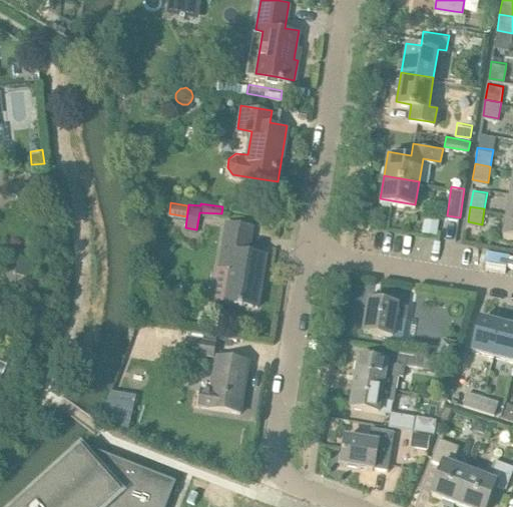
[(512,234),(512,212),(506,211),(502,233),(512,234)]
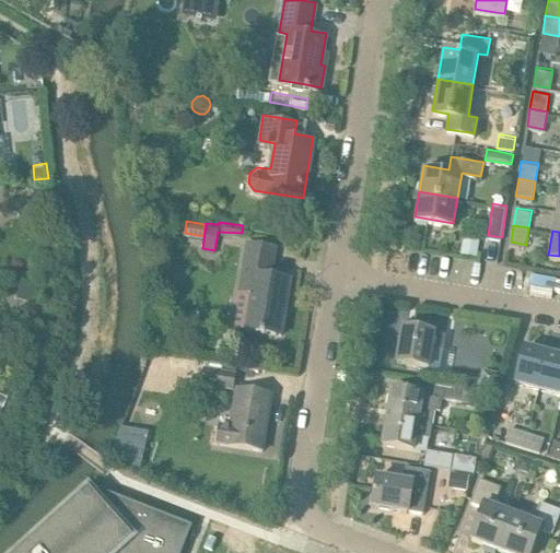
[(464,233),(461,250),(476,254),(479,235),(464,233)]
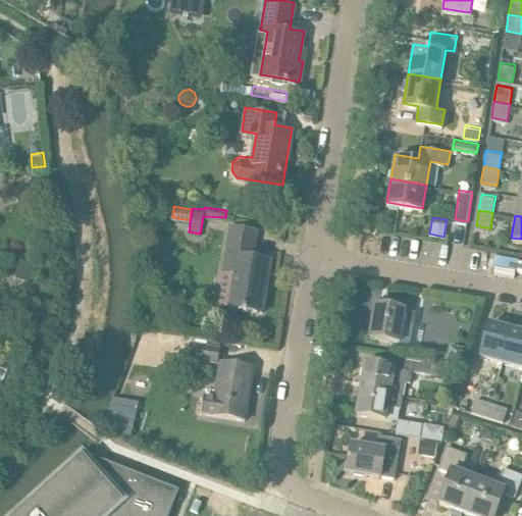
[(227,303),(262,309),(270,257),(252,254),(256,227),(231,223),(223,268),(232,269),(227,303)]
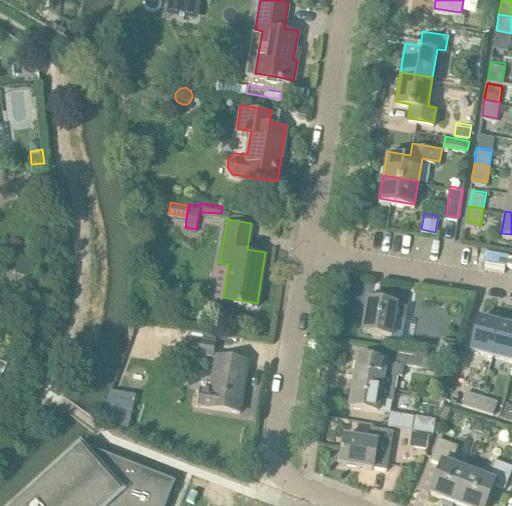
[(21,255),(17,269),(30,273),(34,259),(21,255)]
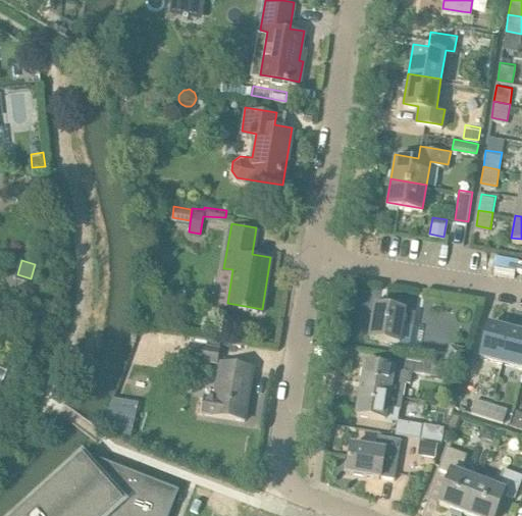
[(404,321),(412,323),(415,308),(374,302),(369,334),(401,340),(404,321)]
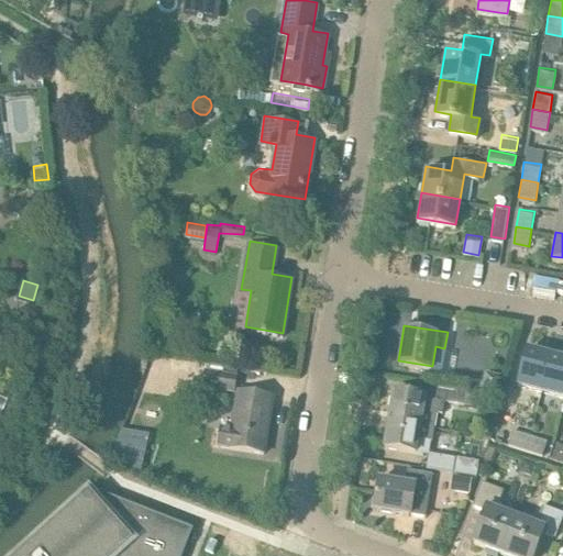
[(527,345),(521,367),(517,382),(541,388),(550,352),(527,345)]
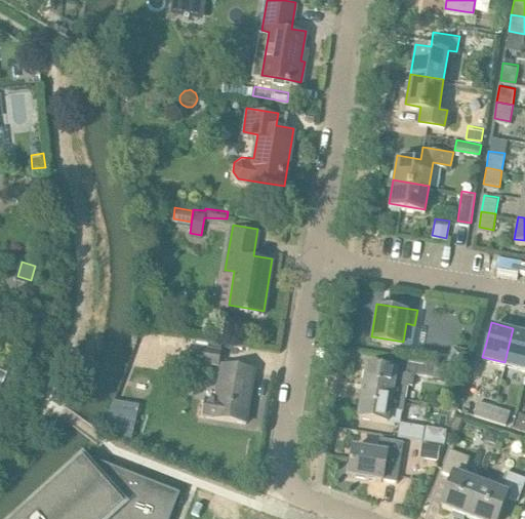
[(524,330),(513,328),(505,362),(524,367),(524,330)]
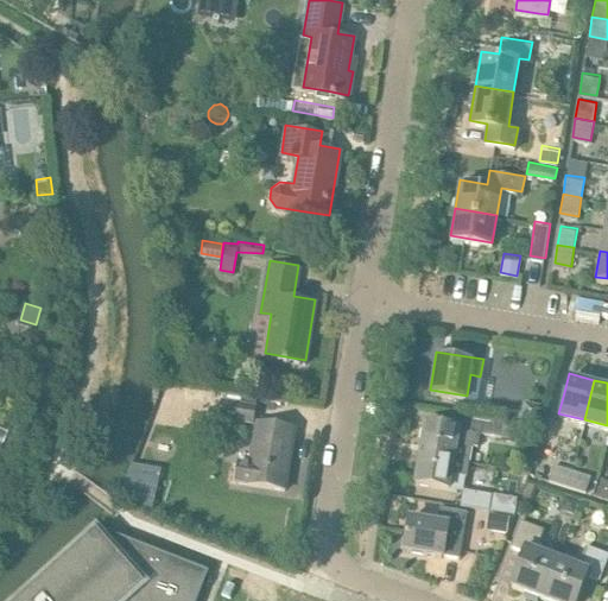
[(253,419),(255,402),(222,397),(220,413),(253,419)]
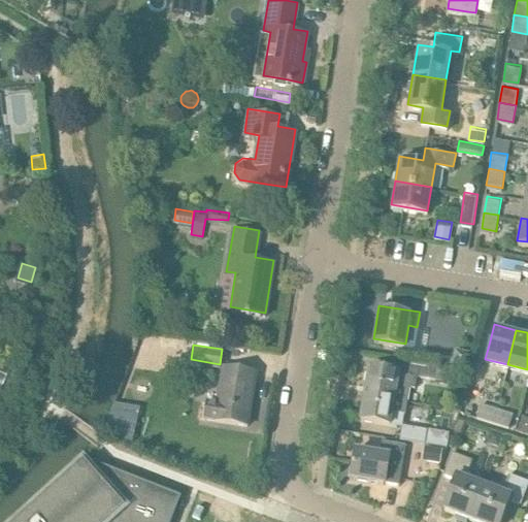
[(455,346),(453,361),(466,363),(469,348),(455,346)]
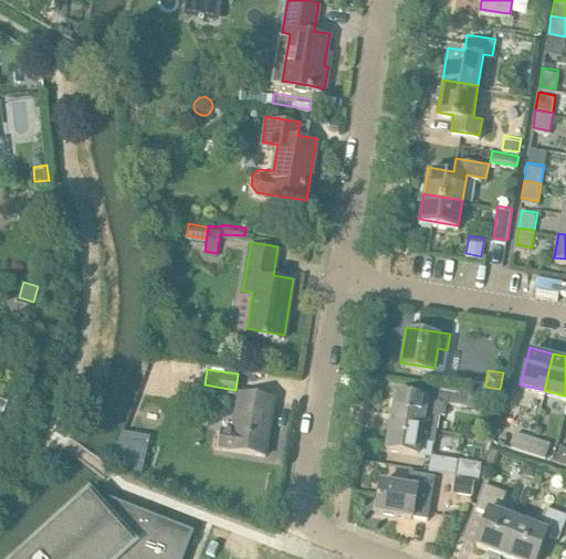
[(469,389),(441,385),(420,380),(418,393),(396,390),(390,419),(437,425),(439,411),(444,412),(447,399),(467,402),(467,403),(477,404),(479,390),(469,388),(469,389)]
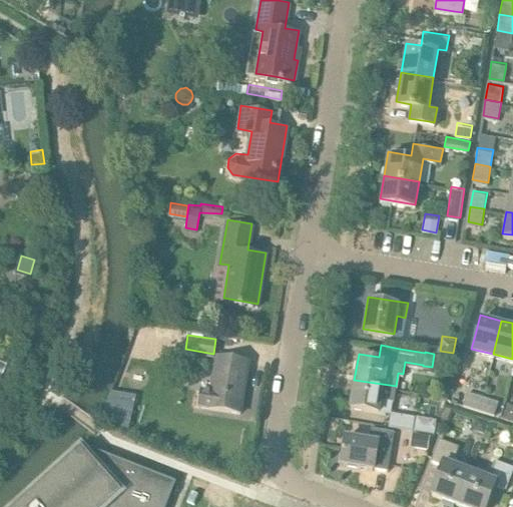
[(198,403),(220,406),(239,410),(248,359),(216,353),(211,387),(201,386),(198,403)]
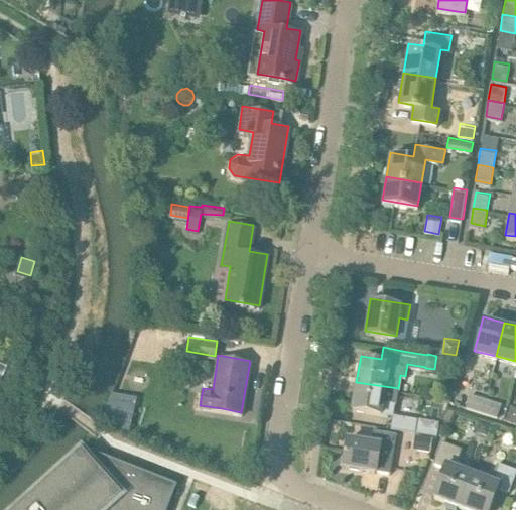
[(479,409),(483,395),(487,384),(473,380),(466,405),(479,409)]
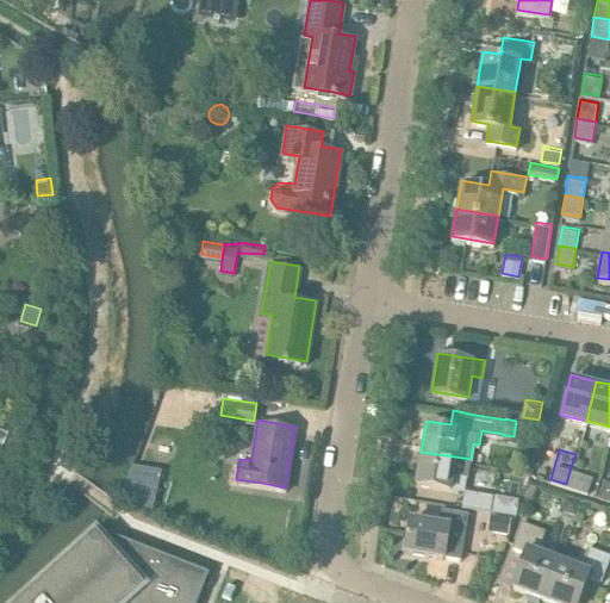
[(471,459),(421,452),(416,482),(465,490),(467,474),(468,474),(471,459)]
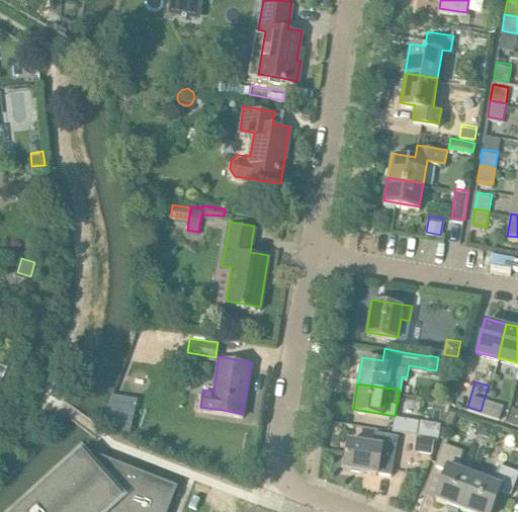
[(504,403),(485,397),(481,411),(499,417),(504,403)]
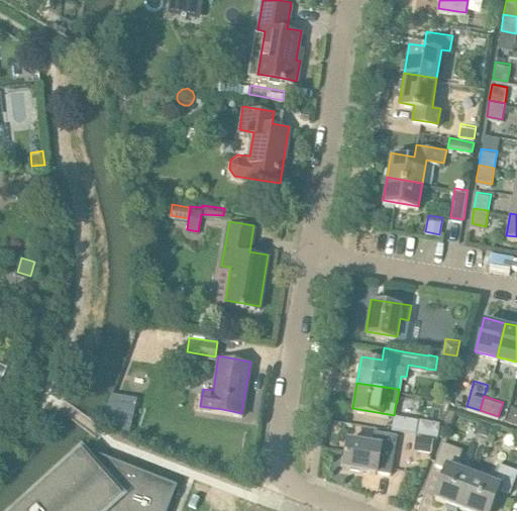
[(125,401),(122,414),(126,415),(131,416),(134,403),(125,401)]
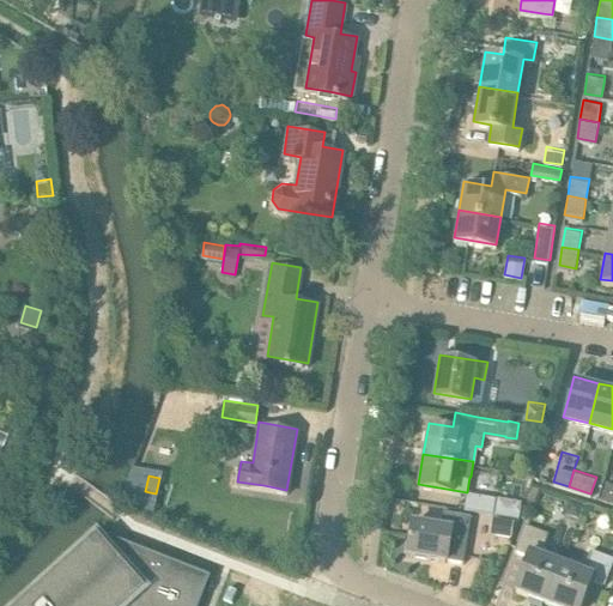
[(612,480),(605,479),(600,496),(612,500),(612,480)]
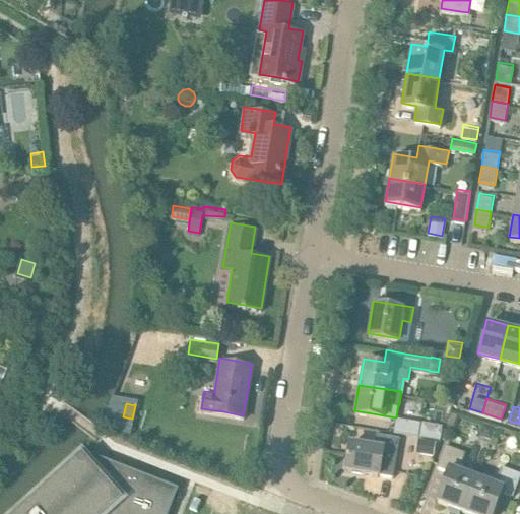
[(450,409),(447,420),(455,423),(458,412),(450,409)]
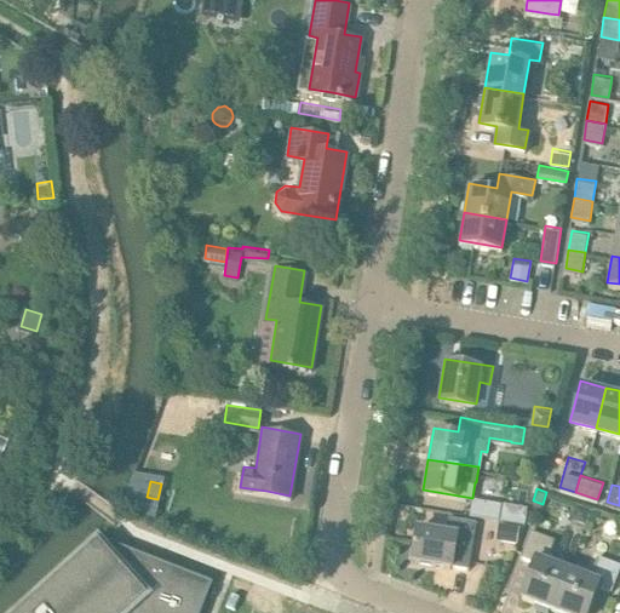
[(501,500),(474,497),(471,513),(499,517),(501,500)]
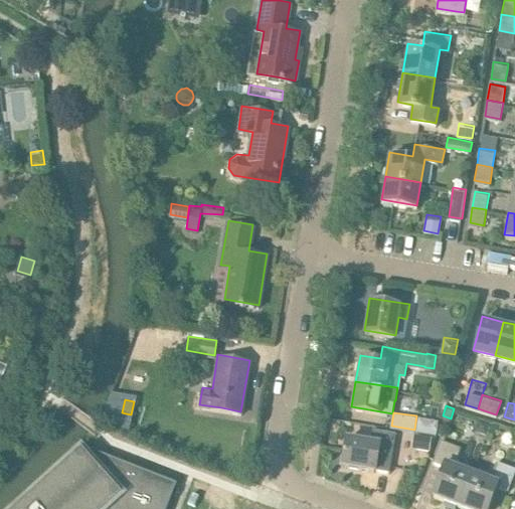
[(478,416),(474,428),(485,432),(489,420),(478,416)]
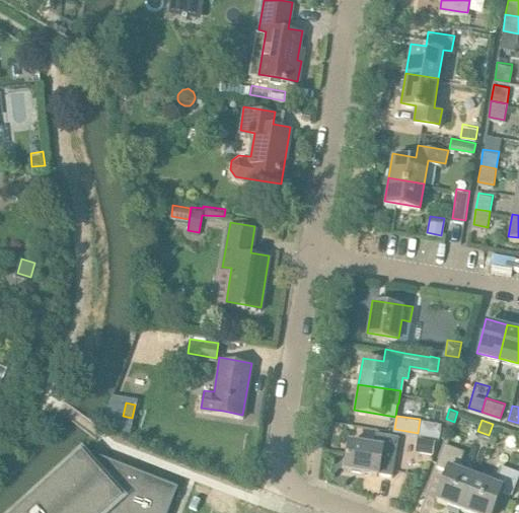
[(376,472),(376,470),(392,473),(398,433),(375,429),(373,442),(350,438),(345,466),(376,472)]
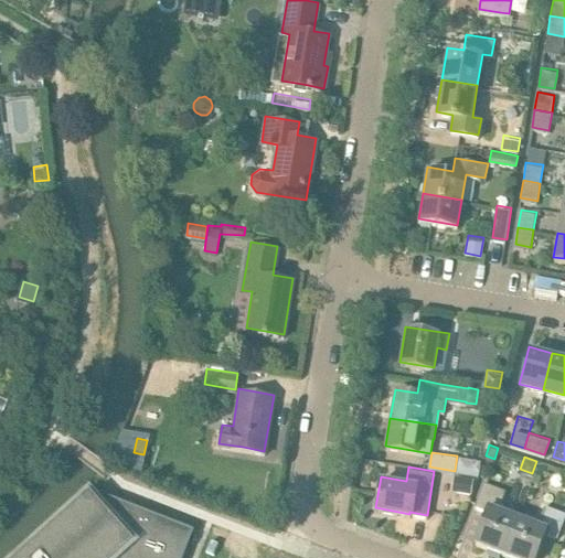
[(454,473),(452,487),(471,491),(473,475),(454,473)]
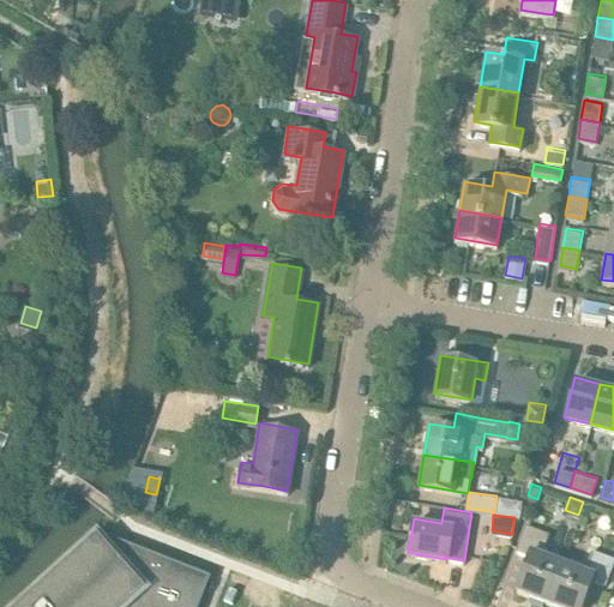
[(525,522),(524,526),(515,547),(530,553),(517,588),(548,600),(563,562),(541,553),(549,532),(525,522)]
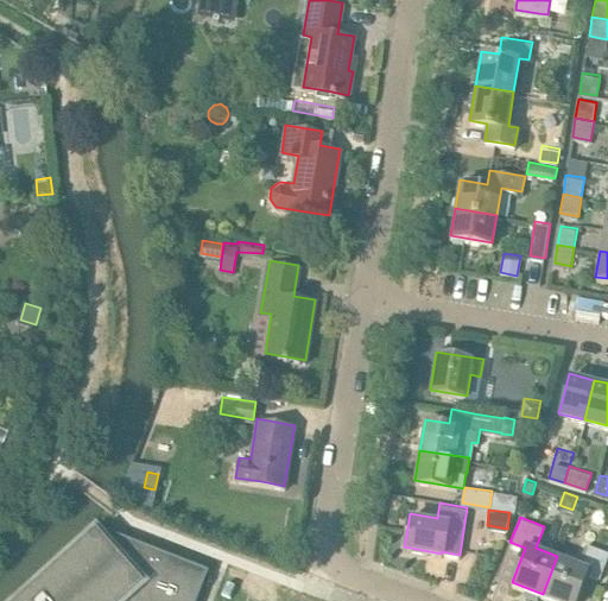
[(6,600),(195,600),(208,567),(94,523),(6,600)]
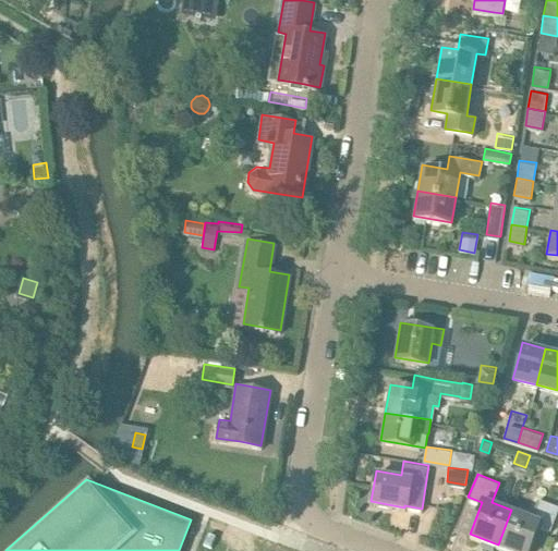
[(511,510),(498,545),(514,550),(526,550),(537,524),(549,528),(557,505),(557,504),(537,498),(531,517),(511,510)]
